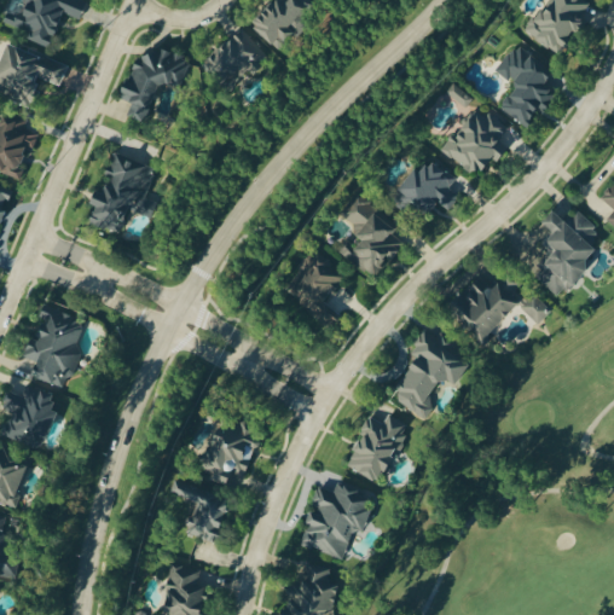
[(15,0),(19,7),(16,12),(13,15),(4,13),(0,22),(0,24),(46,46),(58,21),(76,22),(84,6),(84,1),(82,0),(15,0)]
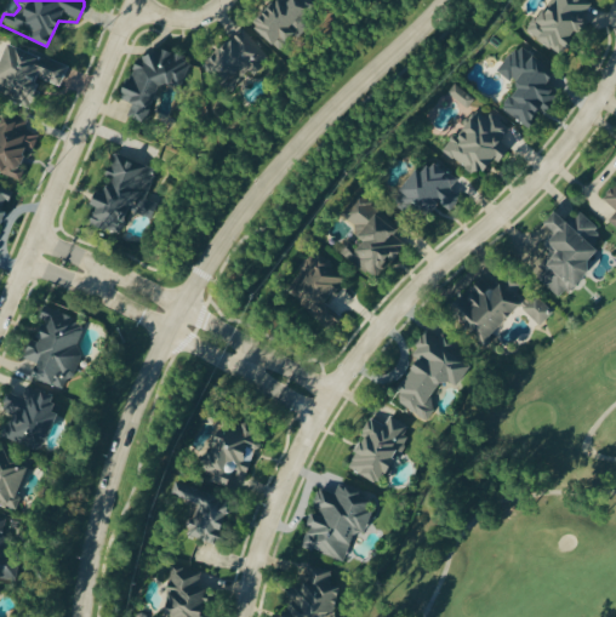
[(277,0),(251,22),(275,51),(312,20),(295,0),(277,0)]
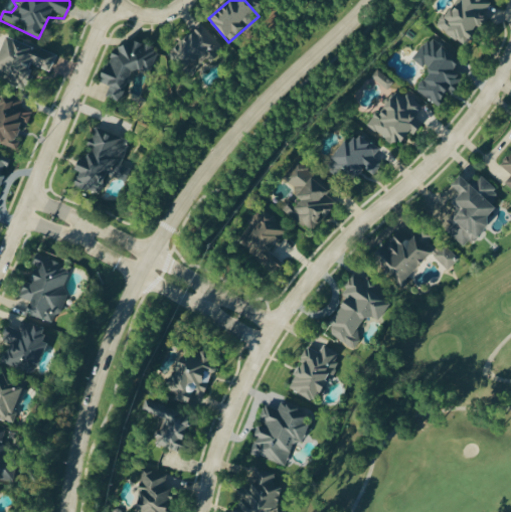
[(455,0),(435,25),(463,46),(489,13),(494,17),(498,10),(485,0),(455,0)]
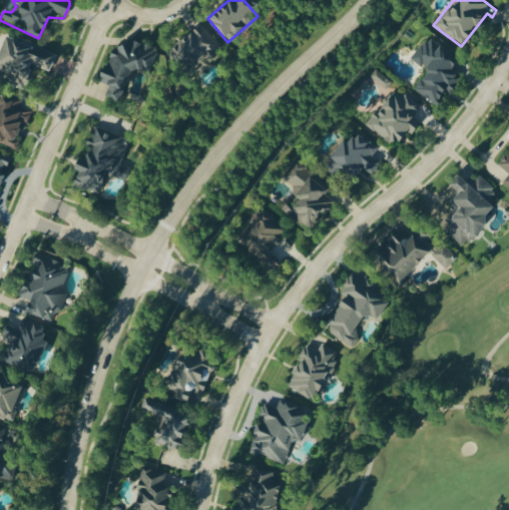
[(166,49),(188,78),(221,52),(200,24),(166,49)]
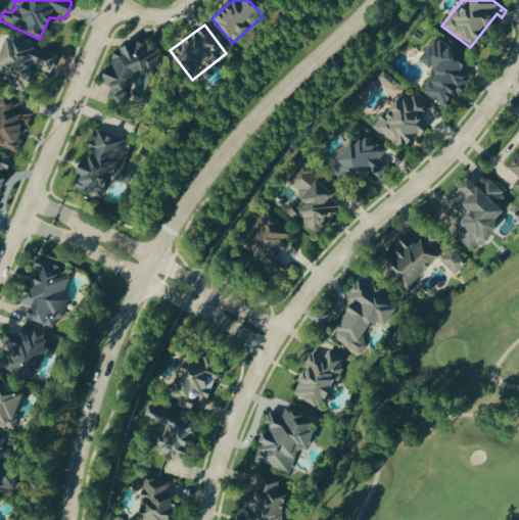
[(443,107),(474,60),(434,34),(417,60),(433,71),(420,91),(443,107)]
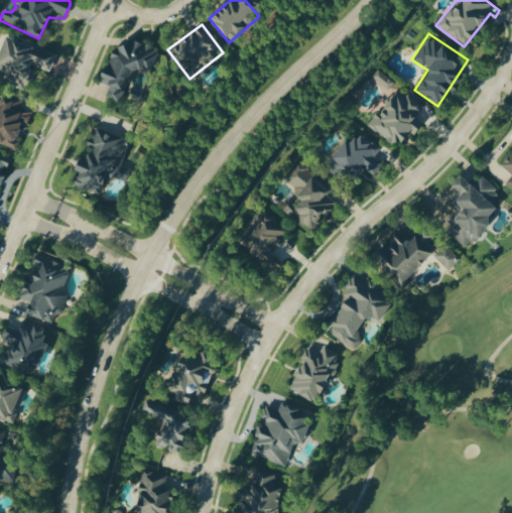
[(53,54),(4,35),(0,45),(0,80),(25,90),(33,69),(46,74),(53,54)]
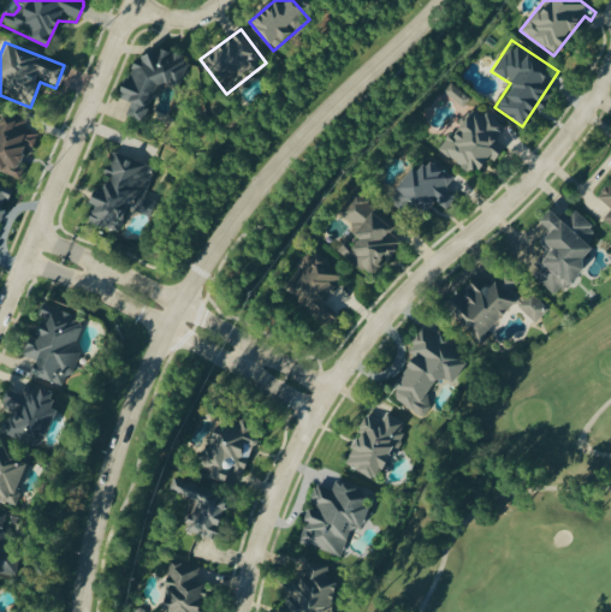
[(155,79),(178,87),(187,57),(149,46),(147,58),(132,53),(119,99),(128,101),(123,116),(142,120),(155,79)]
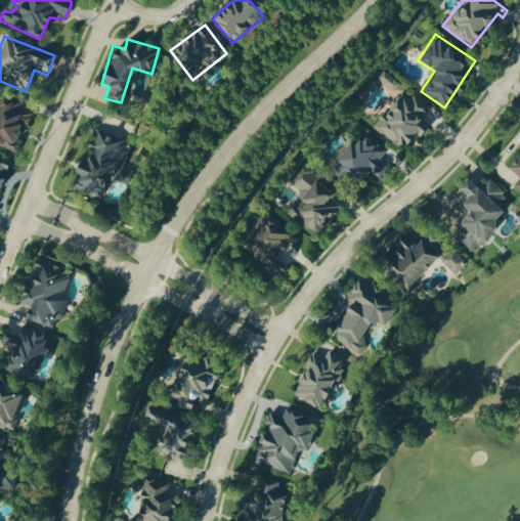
[(374,131),(409,149),(421,126),(419,125),(429,103),(396,87),(374,131)]
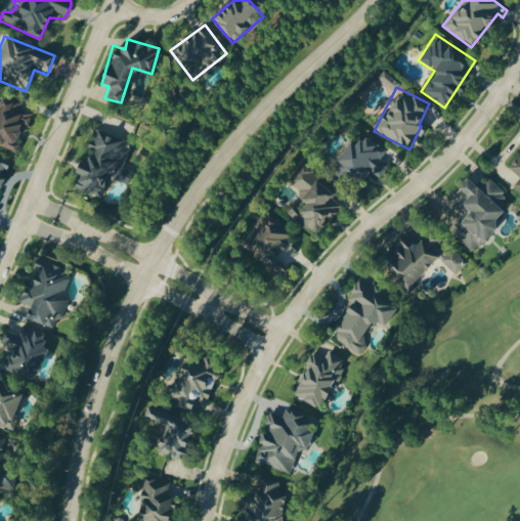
[(0,143),(7,148),(28,116),(5,101),(0,109),(0,143)]
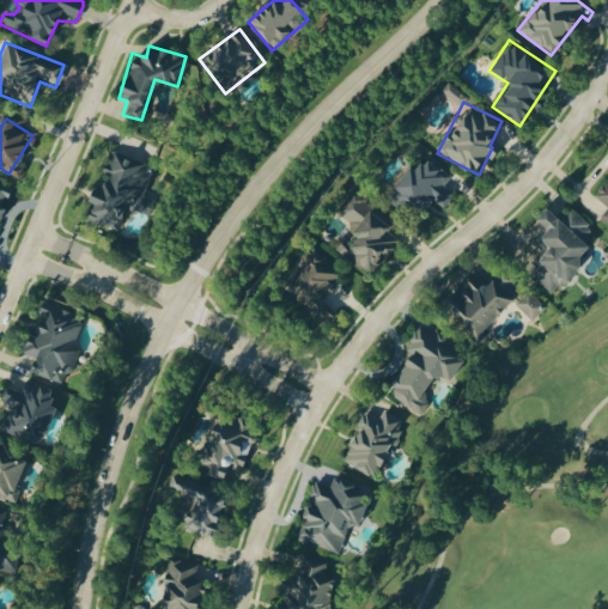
[(151,168),(109,151),(90,202),(92,203),(86,218),(120,231),(128,208),(147,215),(154,194),(143,190),(151,168)]
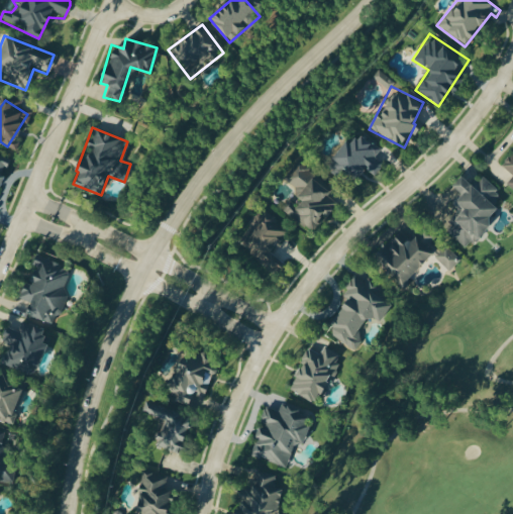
[(379,149),(356,130),(325,167),(337,178),(343,171),(354,181),(362,172),(370,179),(381,165),(372,157),(379,149)]
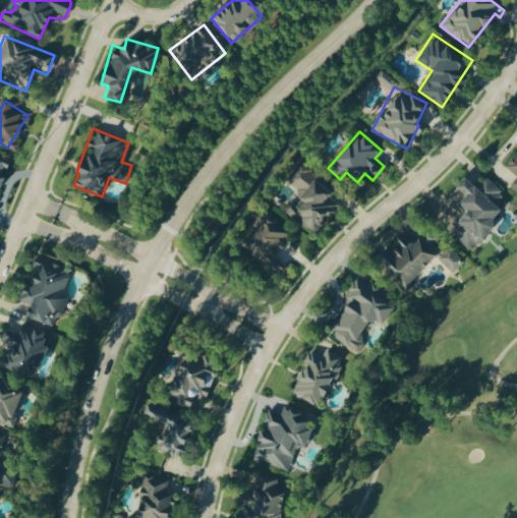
[(508,185),(516,192),(516,157),(516,158),(513,154),(503,167),(515,176),(508,185)]
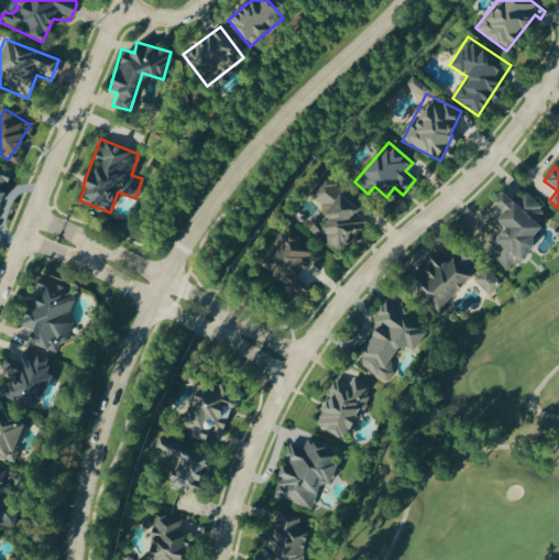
[(363,202),(336,183),(317,208),(322,212),(309,231),(338,252),(351,234),(357,239),(366,226),(353,216),(363,202)]
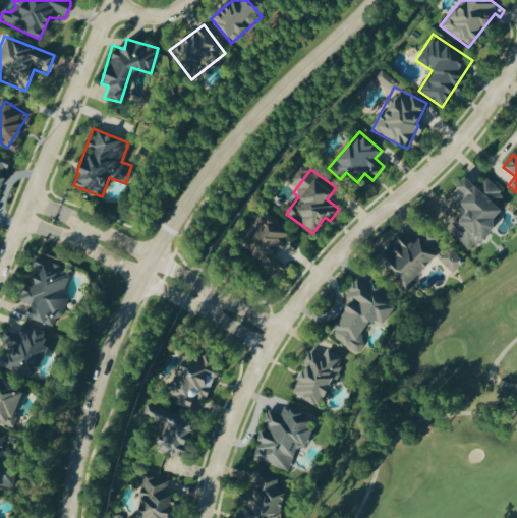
[(449,232),(465,250),(504,214),(491,199),(499,191),(481,174),(475,179),(470,184),(465,178),(456,187),(462,193),(452,203),(459,211),(449,221),(454,227),(449,232)]
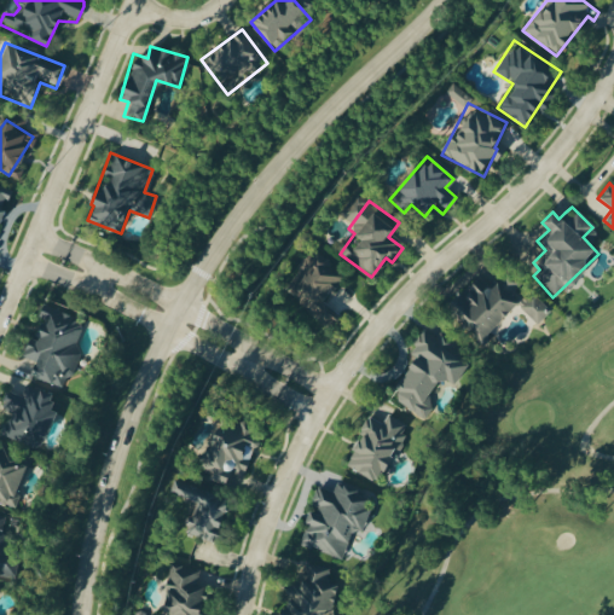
[(482,342),(525,294),(504,276),(492,288),(478,274),(445,309),(482,342)]
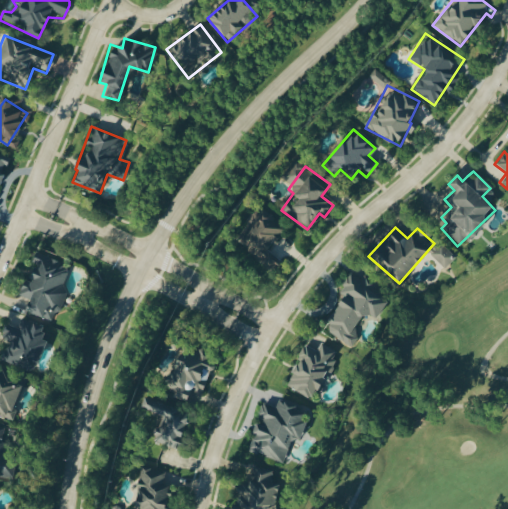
[(453,256),(439,242),(428,254),(442,268),(453,256)]
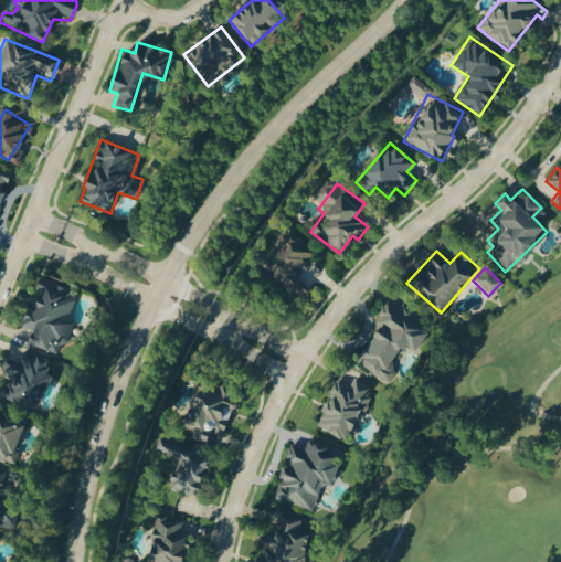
[(57,353),(78,289),(38,276),(34,288),(38,289),(29,317),(24,316),(21,328),(32,331),(28,345),(57,353)]
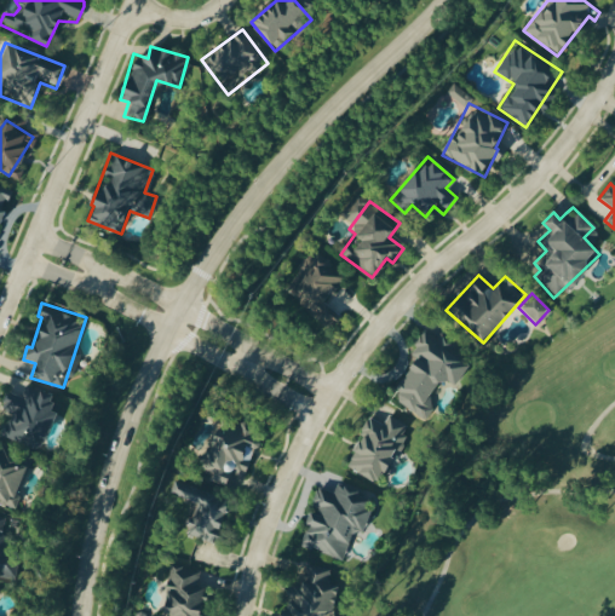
[(472,358),(425,327),(407,353),(413,358),(403,373),(398,369),(381,395),(417,419),(443,379),(454,385),(472,358)]
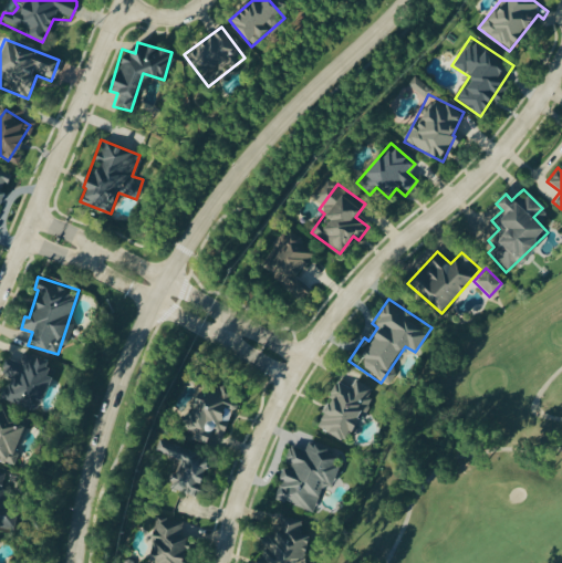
[(0,460),(11,465),(22,429),(30,431),(48,376),(45,375),(50,363),(7,350),(0,369),(0,373),(12,377),(7,392),(0,389),(0,460)]
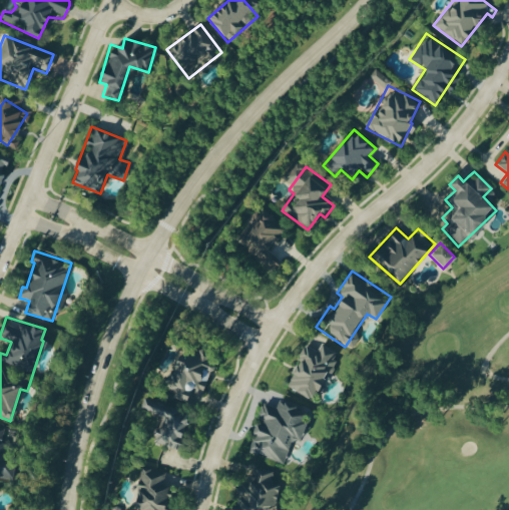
[(284,385),(313,401),(339,353),(311,338),(284,385)]
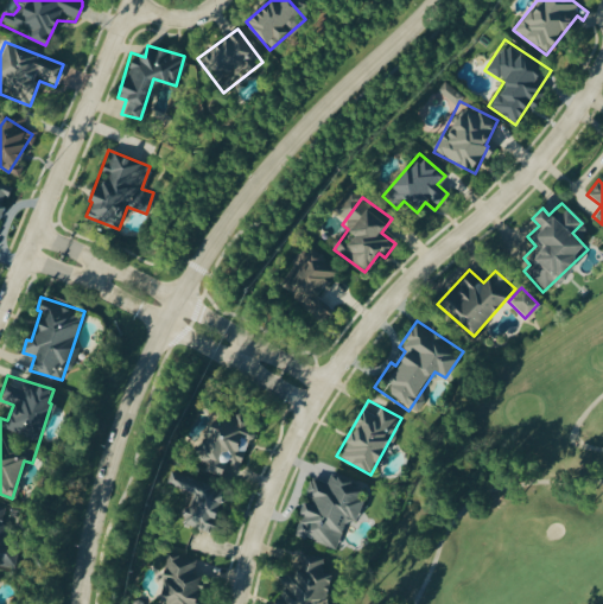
[(240,421),(213,418),(210,436),(217,437),(215,458),(222,459),(221,464),(230,465),(232,453),(235,453),(240,421)]
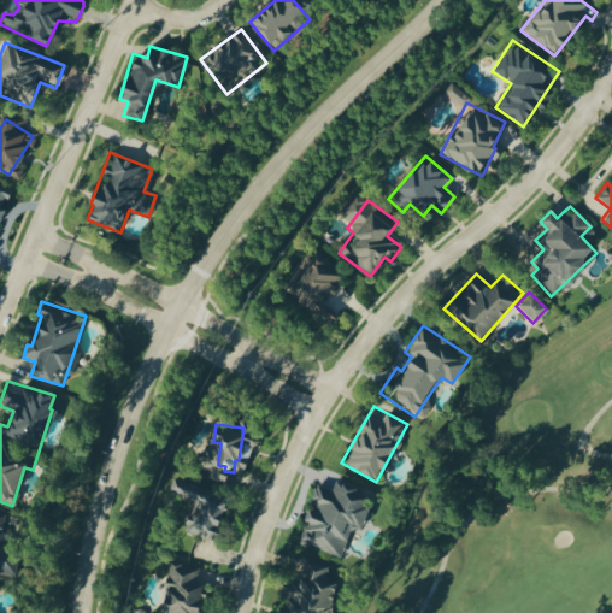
[(347,563),(364,490),(333,483),(330,490),(311,485),(296,550),(347,563)]
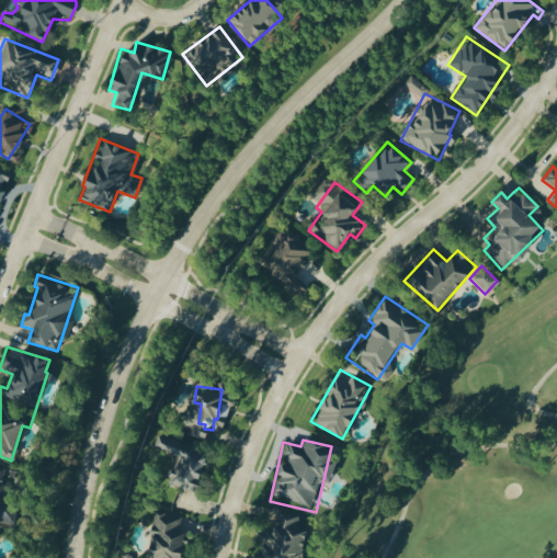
[(0,523),(10,524),(15,475),(4,474),(6,463),(0,462),(0,523)]
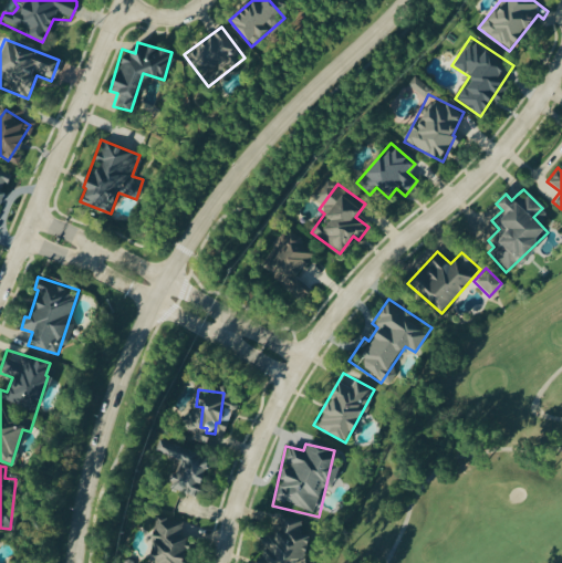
[(185,562),(188,542),(169,540),(172,520),(152,518),(146,562),(185,562)]
